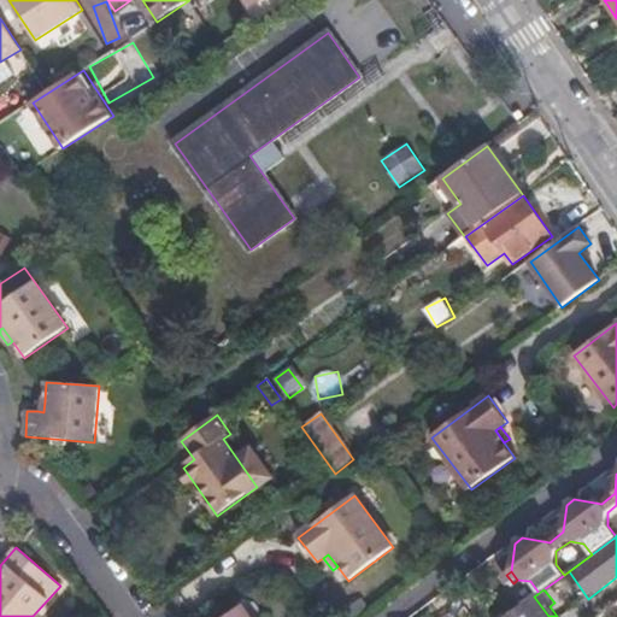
[(548,616),(534,597),(506,616),(548,616)]
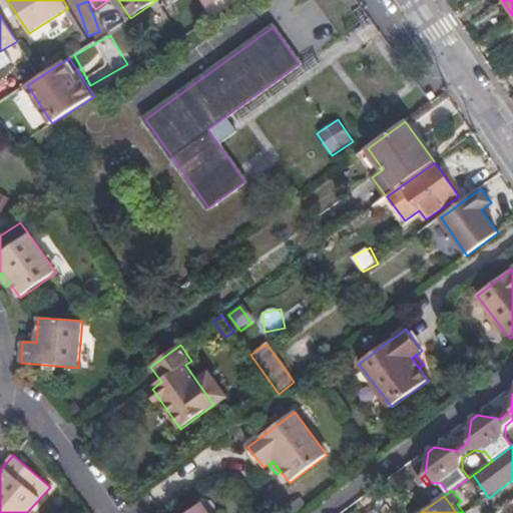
[(207,512),(201,504),(188,512),(207,512)]
